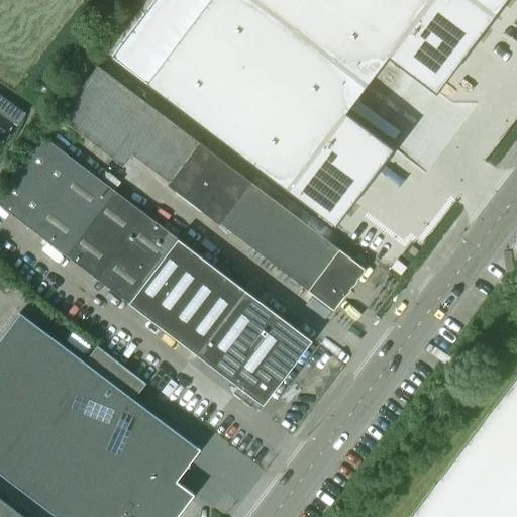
[(255,0),(152,0),(111,56),(334,225),(392,148),(393,147),(345,111),(367,84),(255,0)]
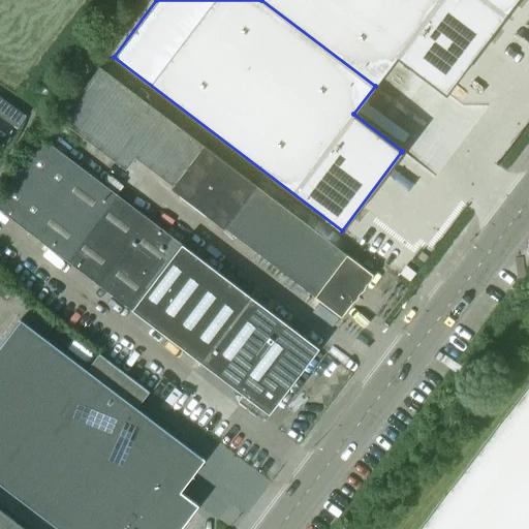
[(485,0),(261,0),(375,86),(397,57),(445,94),(445,93),(505,16),(485,0)]
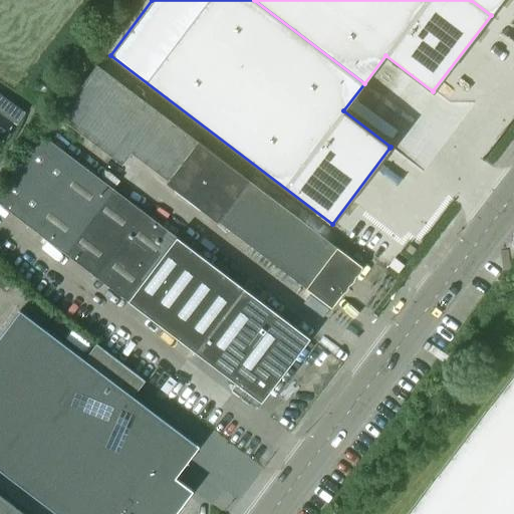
[(471,0),(491,15),(501,0),(471,0)]
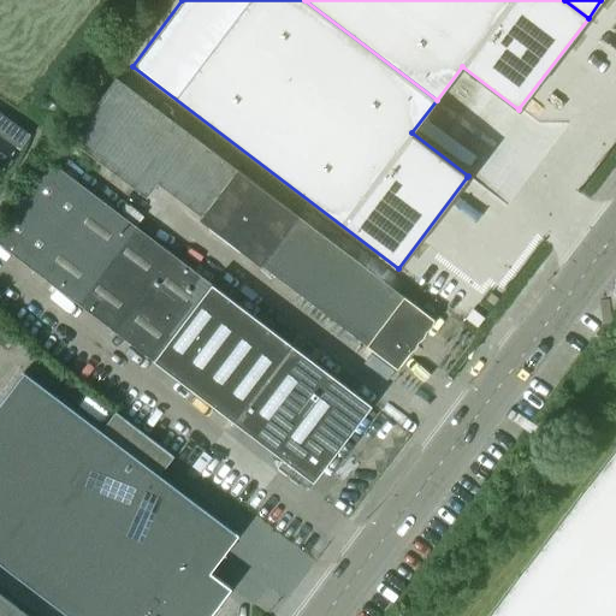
[(396,369),(433,320),(116,80),(69,141),(146,199),(157,184),(201,218),(199,220),(224,241),(226,237),(238,247),(237,249),(260,267),(261,266),(396,369)]
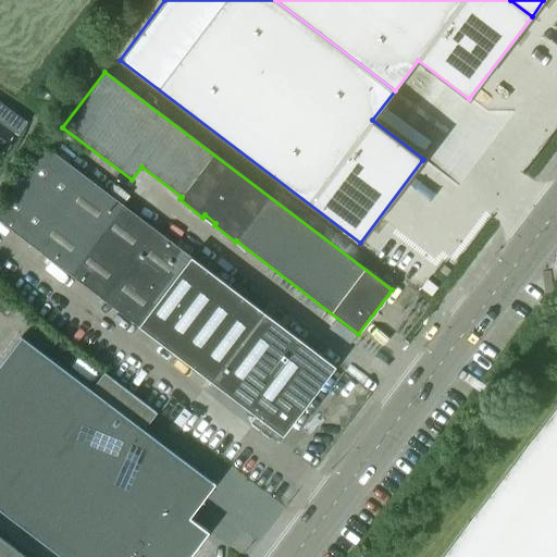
[(0,150),(13,134),(0,124),(0,150)]
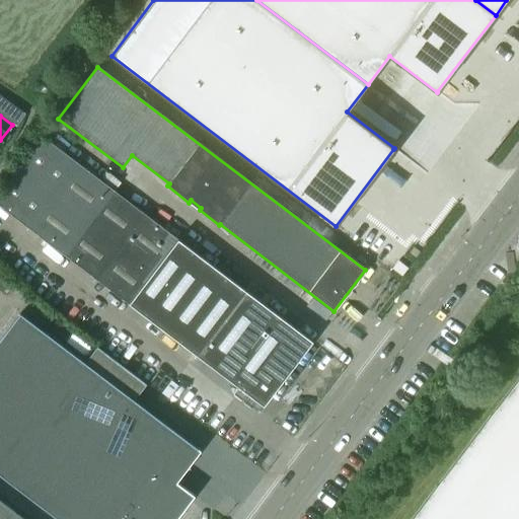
[(76,163),(48,142),(43,138),(0,194),(0,207),(27,228),(28,228),(48,243),(61,253),(94,279),(128,304),(161,329),(166,334),(196,355),(229,381),(263,406),(309,346),(311,342),(301,334),(278,316),(244,291),(211,266),(177,239),(144,214),(109,189),(107,187),(76,163)]
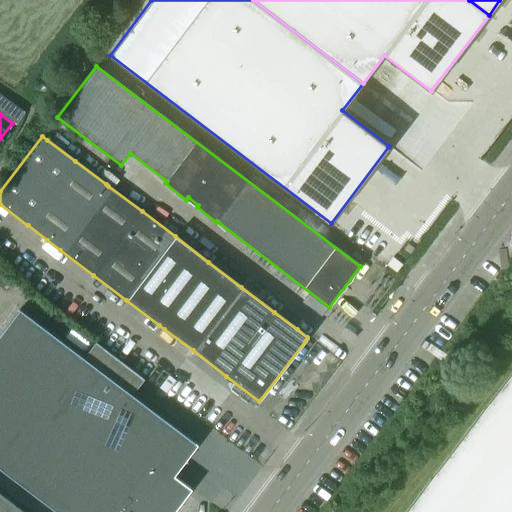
[(197,445),(47,331),(19,310),(0,334),(0,469),(56,511),(173,511),(191,490),(173,476),(197,445)]
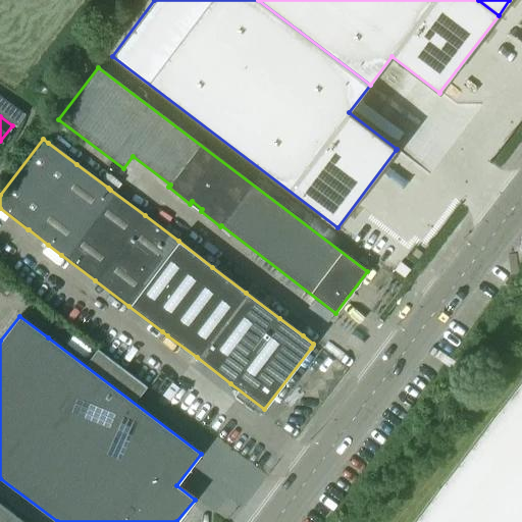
[(521,521),(521,378),(412,521),(521,521)]
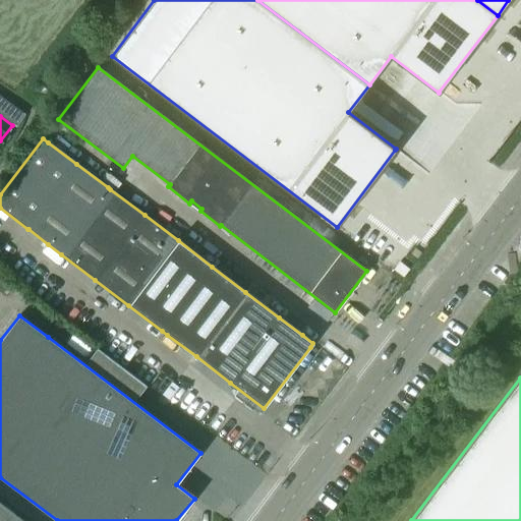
[(0,520),(22,520),(0,504),(0,520)]
